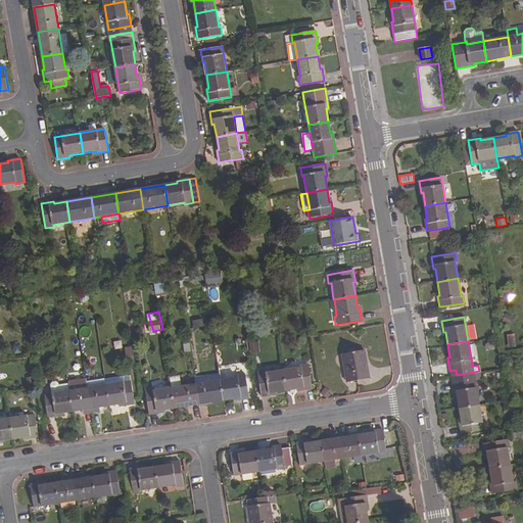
[(369,378),(364,350),(341,354),(345,382),(369,378)]
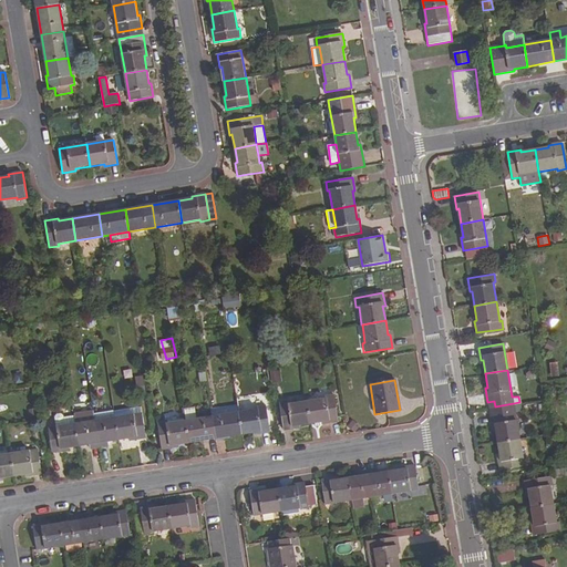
[(325,398),(306,401),(309,424),(323,421),(325,423),(337,421),(332,394),(323,395),(325,398)]
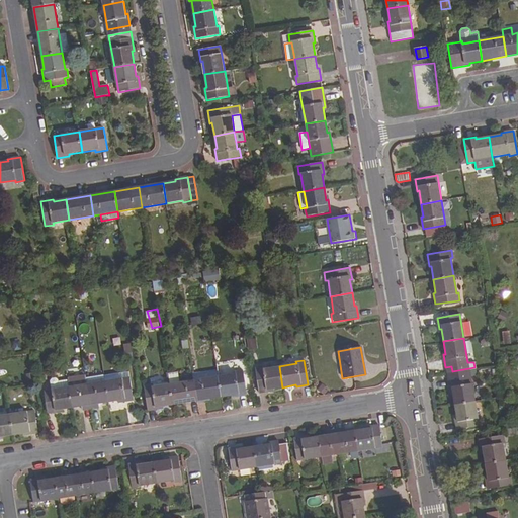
[(282,387),(279,366),(262,369),(262,367),(255,368),(259,393),(270,391),(270,389),(282,387)]
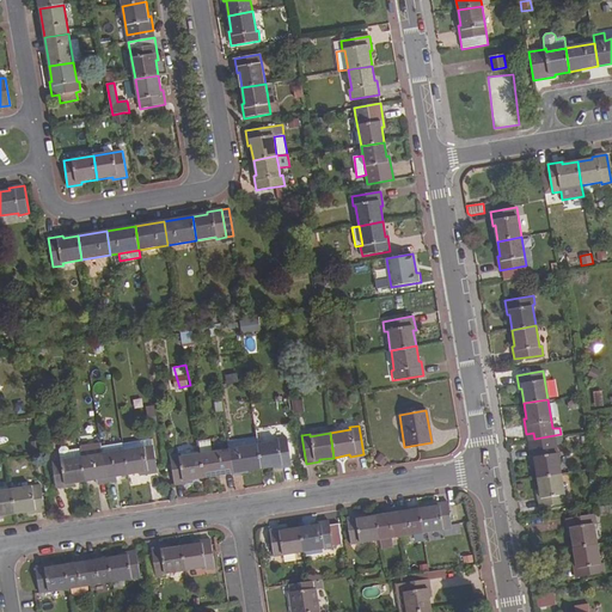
[(562,442),(561,434),(534,439),(536,446),(528,447),(532,463),(533,461),(536,477),(561,473),(556,445),(562,442)]
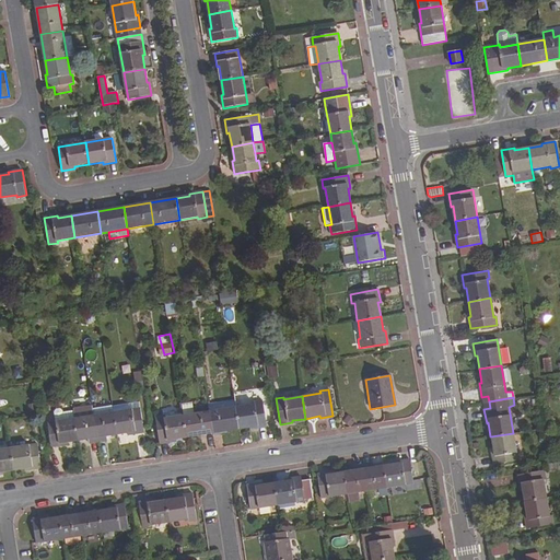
[(266,427),(261,400),(254,401),(254,404),(235,407),(238,429),(253,427),(253,429),(266,427)]
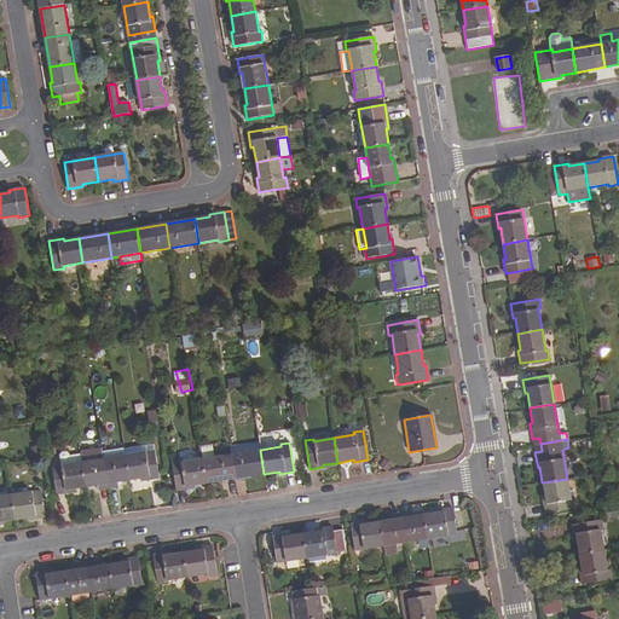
[(152,450),(152,444),(123,449),(123,456),(152,450)]
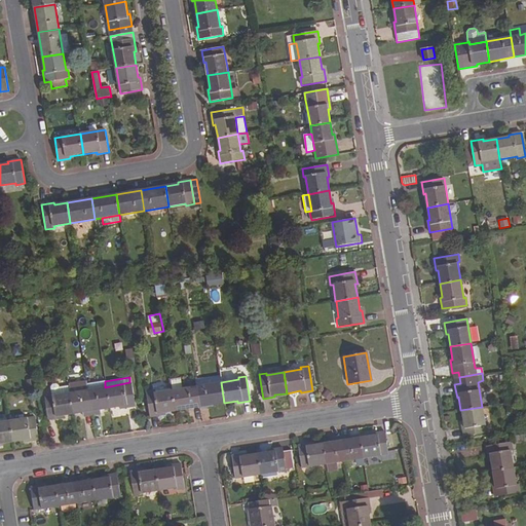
[(181,388),(180,378),(170,380),(171,390),(181,388)]
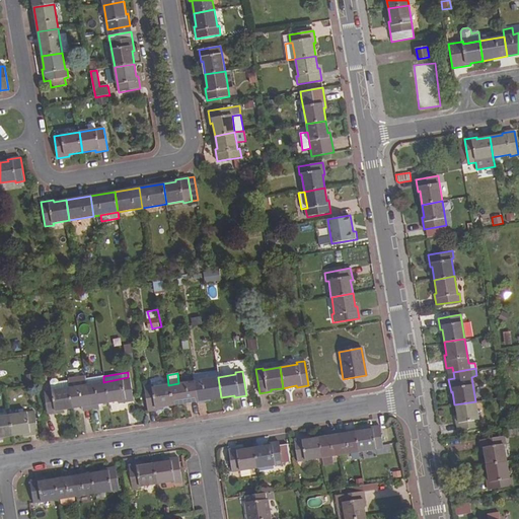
[(132,399),(128,377),(103,382),(106,402),(120,399),(120,402),(132,399)]
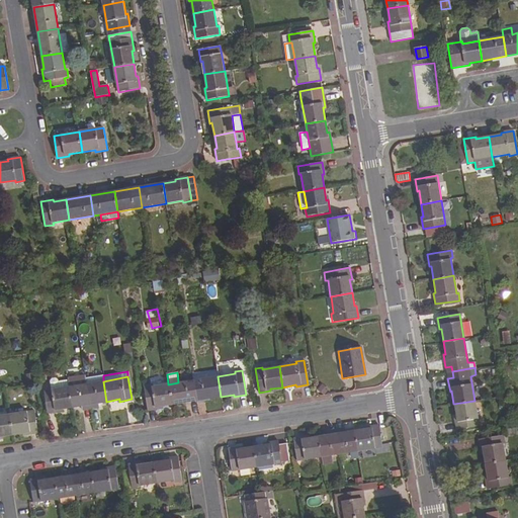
[(196,401),(221,397),(218,376),(192,380),(196,401)]
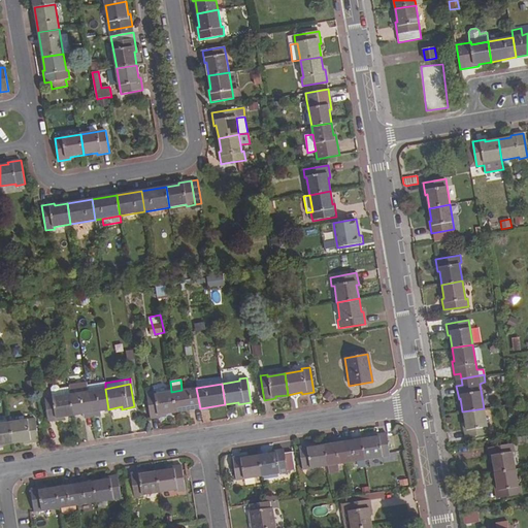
[(50,388),(52,397),(69,394),(68,386),(58,388),(58,386),(55,385),(52,385),(50,388)]
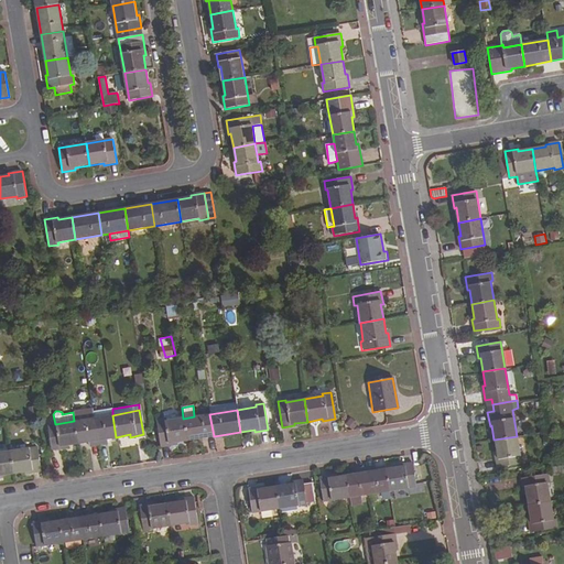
[(214,436),(209,414),(194,416),(183,419),(186,441),(214,436)]
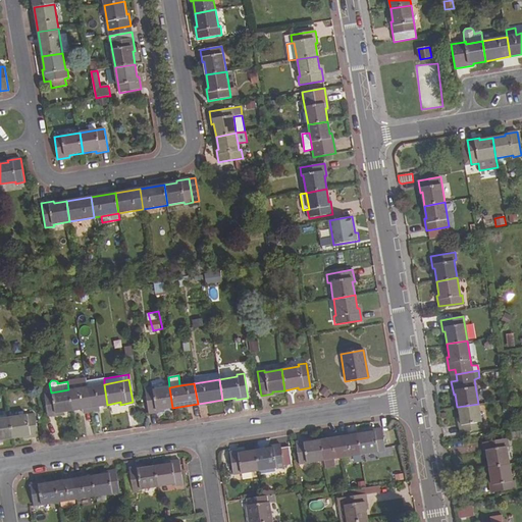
[(107,405),(104,384),(87,386),(90,411),(99,410),(98,406),(107,405)]
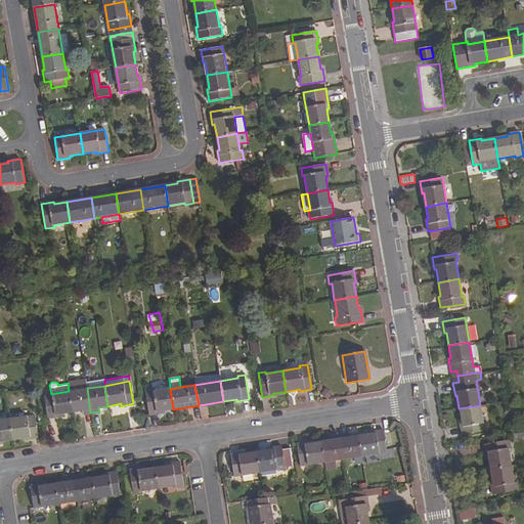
[(82,415),(90,412),(87,388),(69,391),(72,411),(82,410),(82,415)]
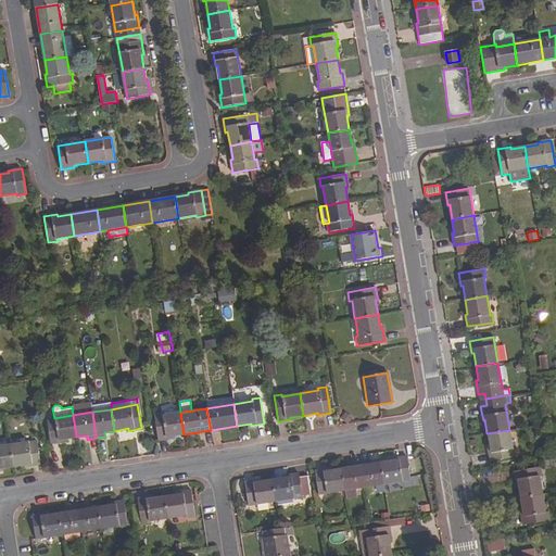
[(184,434),(180,413),(163,416),(163,413),(153,415),(159,441),(171,439),(172,437),(184,434)]
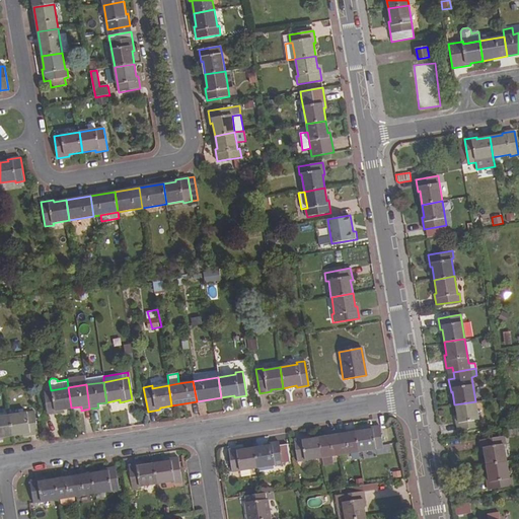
[(71,408),(68,387),(44,391),(47,414),(59,413),(58,410),(71,408)]
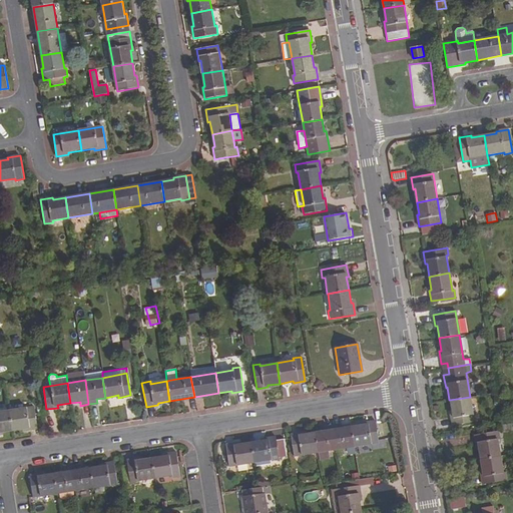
[(473,421),(470,397),(449,400),(452,413),(450,413),(452,425),(473,421)]
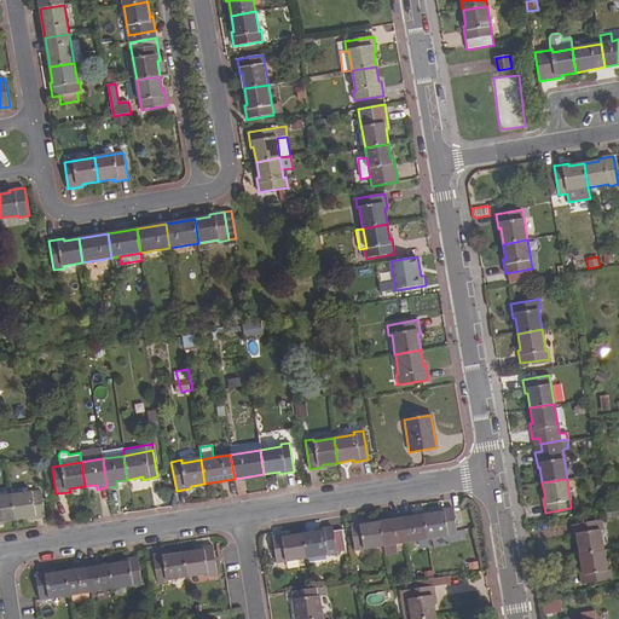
[(44,518),(40,491),(10,496),(13,520),(29,518),(29,520),(44,518)]
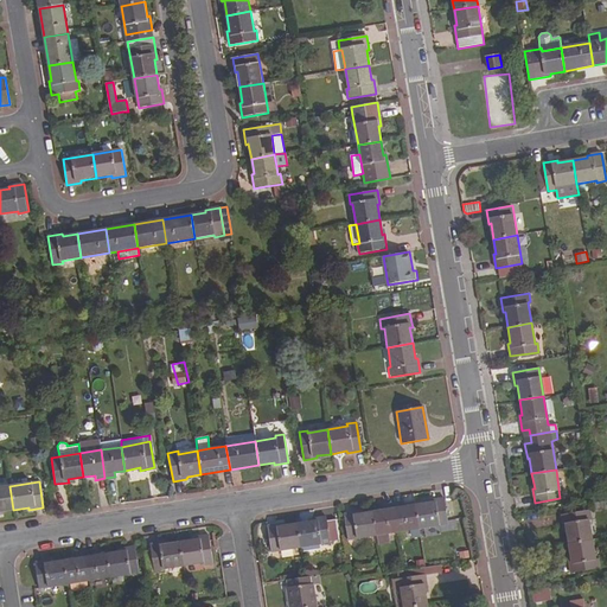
[(0,511),(13,510),(10,486),(0,486),(0,511)]
